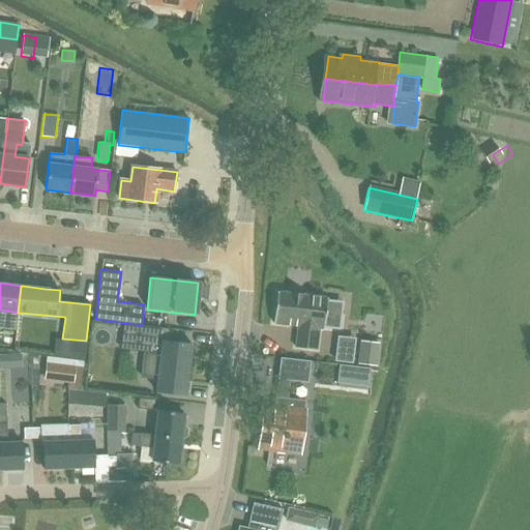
[(278,292),(274,323),(299,326),(296,348),(318,350),(321,328),(323,328),(340,330),(341,316),(325,314),(327,299),(327,298),(278,292)]
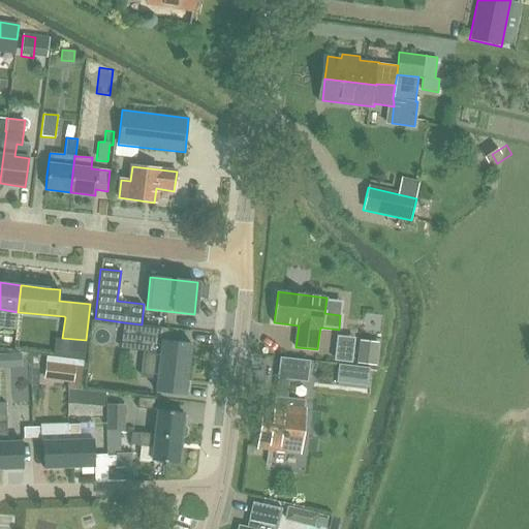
[(142,324),(124,322),(122,338),(146,340),(141,378),(157,379),(156,391),(185,394),(191,343),(166,341),(168,328),(142,324)]
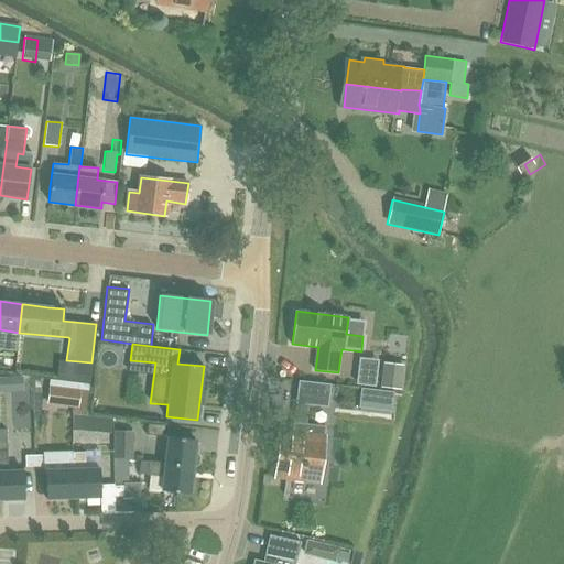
[(375,384),(377,360),(360,359),(358,383),(375,384)]
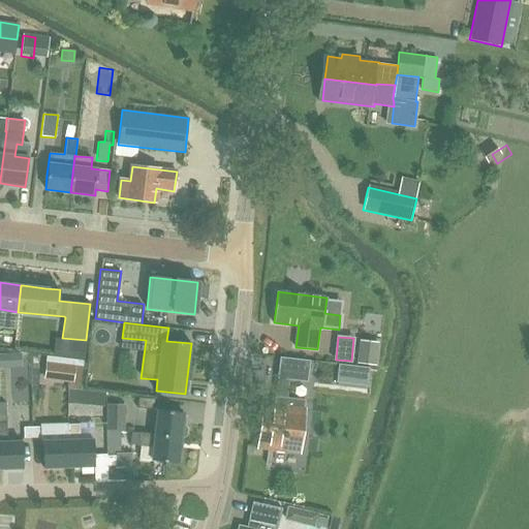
[(378,342),(361,340),(358,362),(375,364),(378,342)]
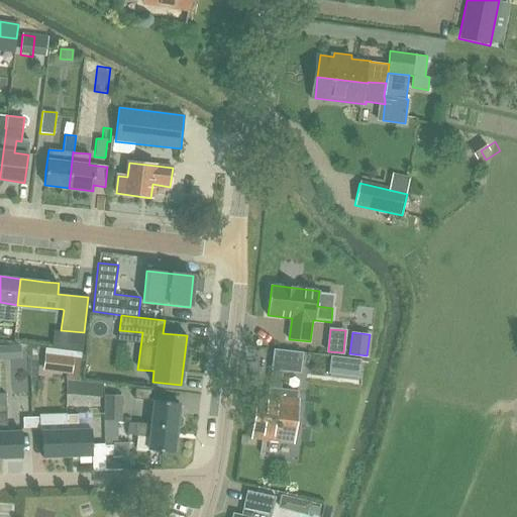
[(76,357),(46,354),(44,370),(72,373),(74,374),(76,357)]
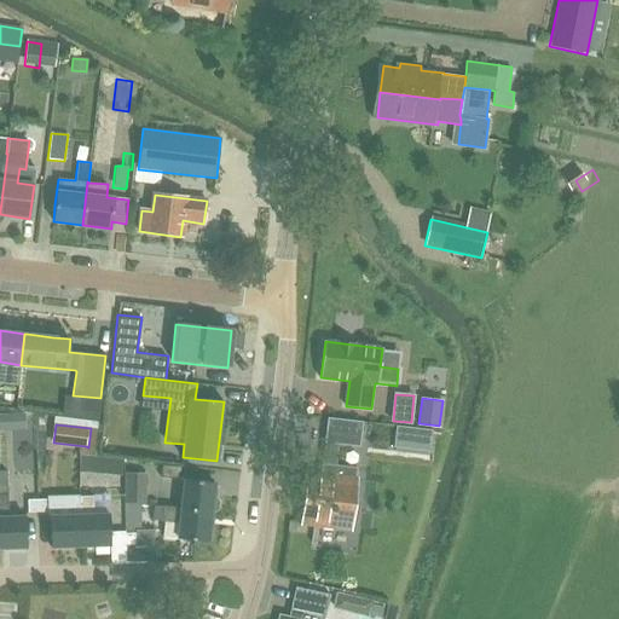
[(329,424),(327,441),(358,445),(360,428),(329,424)]
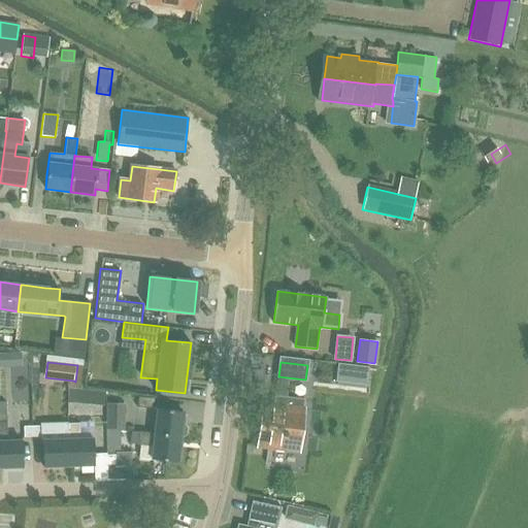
[(348,365),(345,381),(369,385),(372,368),(348,365)]
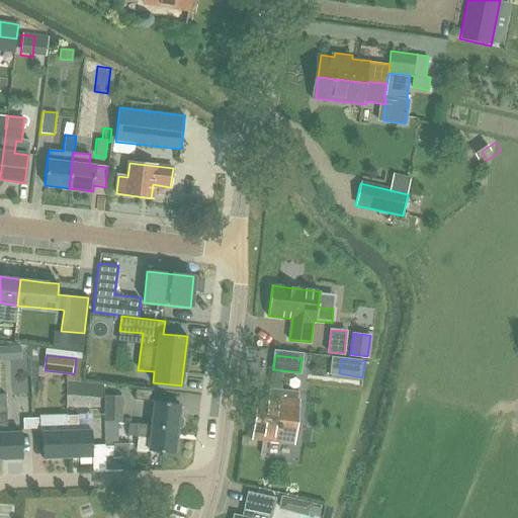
[(75,380),(73,395),(86,396),(87,382),(80,381),(75,380)]
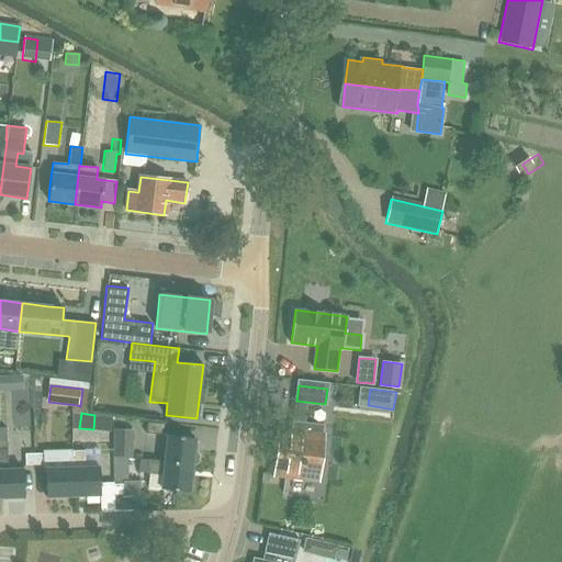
[(292,420),(290,431),(280,430),(276,475),(319,480),(325,436),(323,436),(324,424),(292,420)]
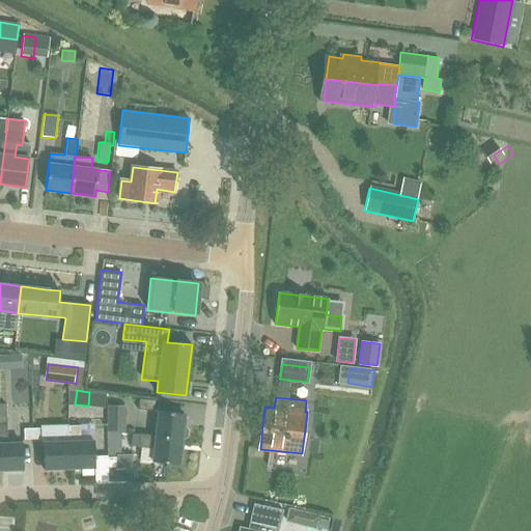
[(155,411),(156,400),(138,398),(137,409),(155,411)]
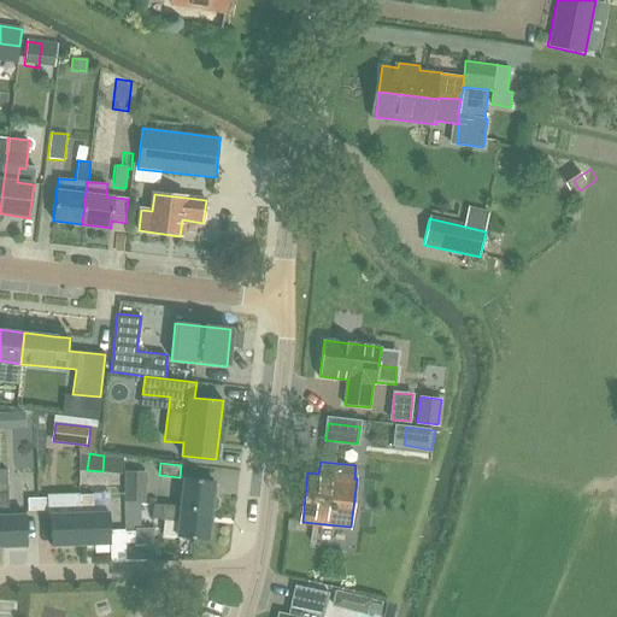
[(7,470),(0,469),(0,546),(25,546),(25,516),(9,516),(7,493),(7,470)]
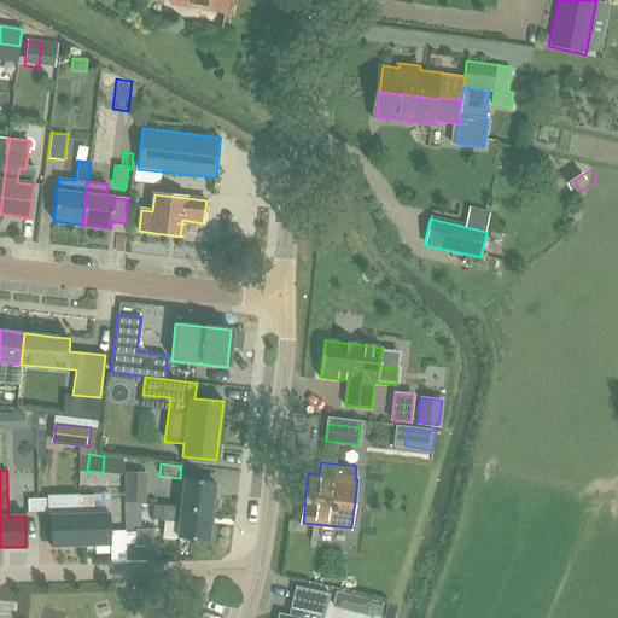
[(216,497),(213,497),(214,482),(185,478),(181,507),(181,508),(210,512),(210,511),(215,512),(219,508),(219,501),(216,497)]
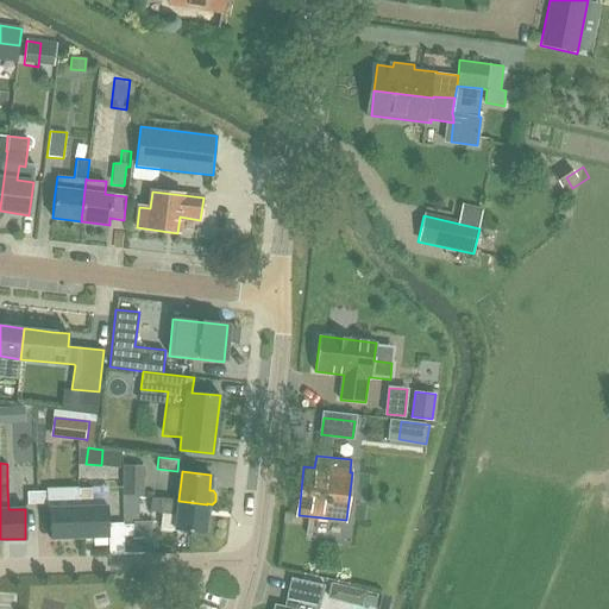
[(124,479),(124,494),(144,495),(144,481),(124,479)]
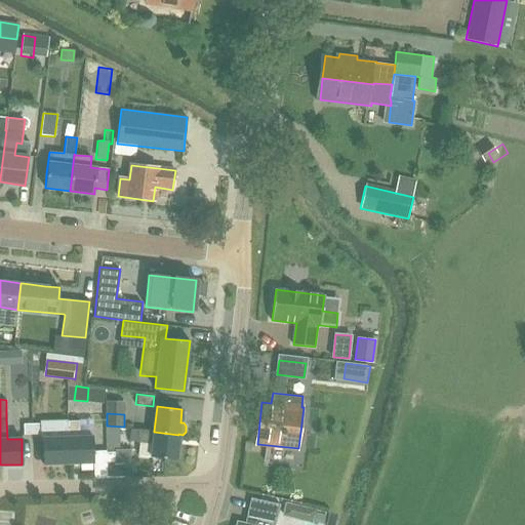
[(79,437),(78,420),(67,420),(68,437),(69,463),(94,462),(93,437),(79,437)]
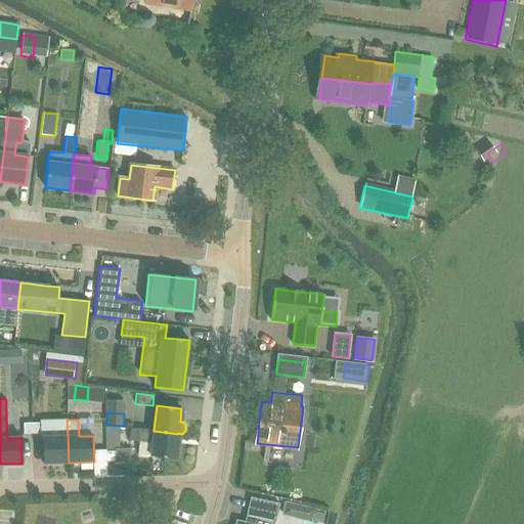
[(24,434),(40,433),(40,422),(23,423),(24,434)]
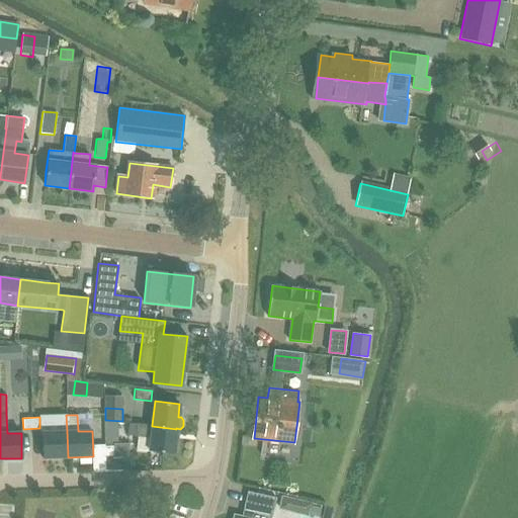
[(177,441),(175,441),(176,429),(152,426),(152,425),(130,422),(127,434),(135,435),(135,436),(138,436),(137,448),(149,450),(162,451),(162,454),(176,456),(178,454),(180,444),(177,441)]
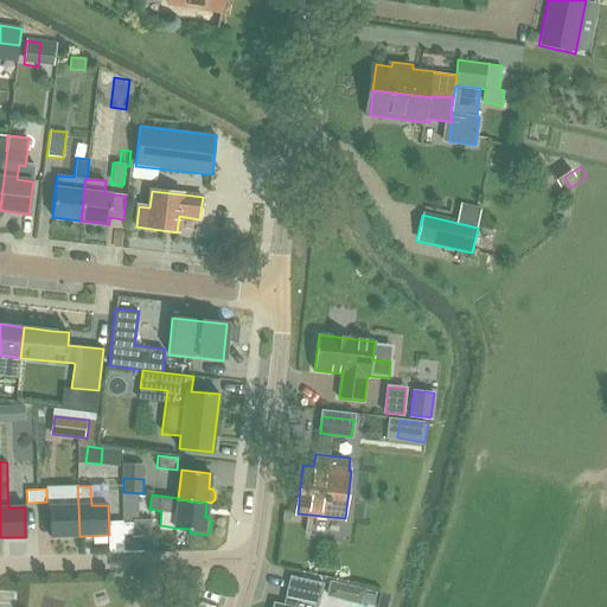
[(78,505),(49,506),(50,537),(80,536),(78,505)]
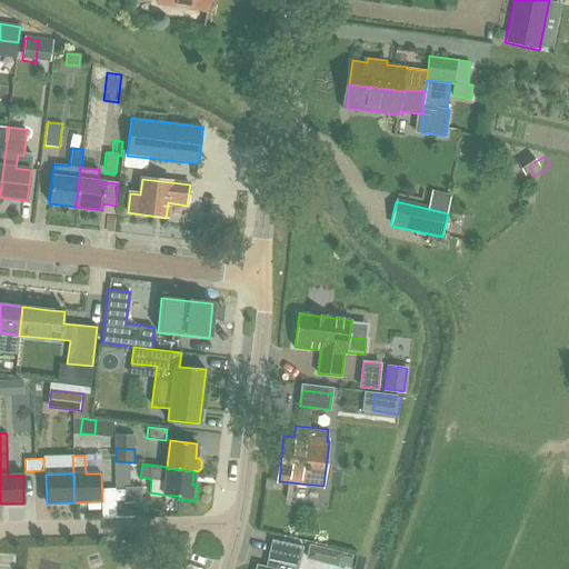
[(125,501),(142,500),(141,486),(123,487),(123,490),(125,501)]
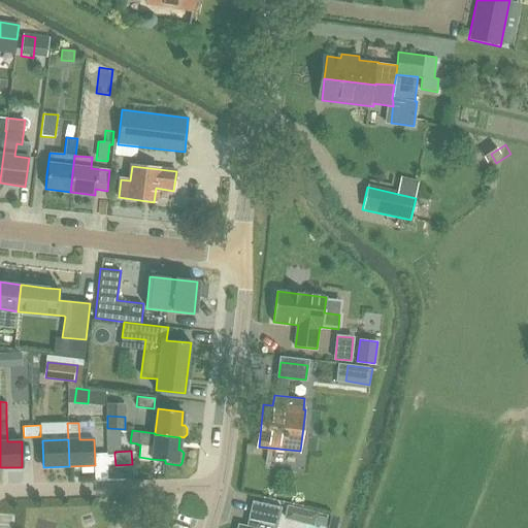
[(114,455),(106,455),(106,465),(116,465),(114,455)]
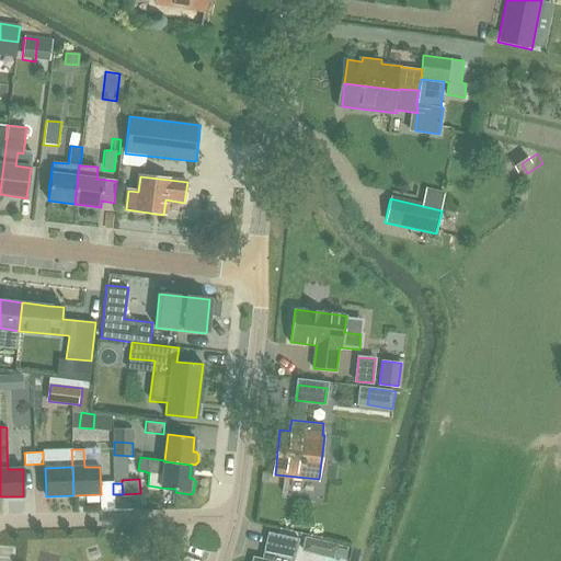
[(254,559),(254,560),(294,560),(299,539),(268,531),(262,560),(254,559)]
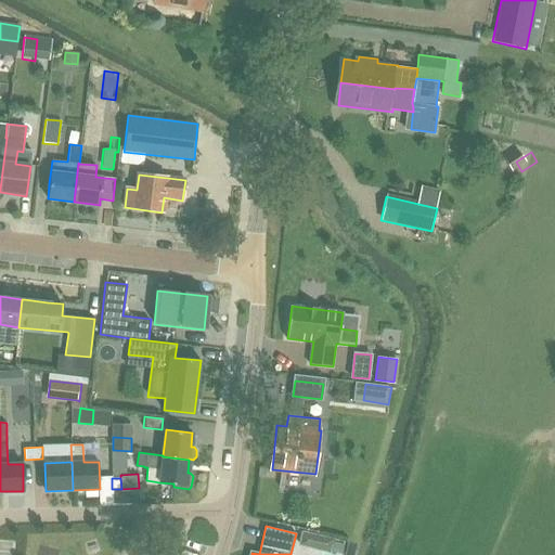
[(301,532),(298,547),(331,554),(334,539),(301,532)]
